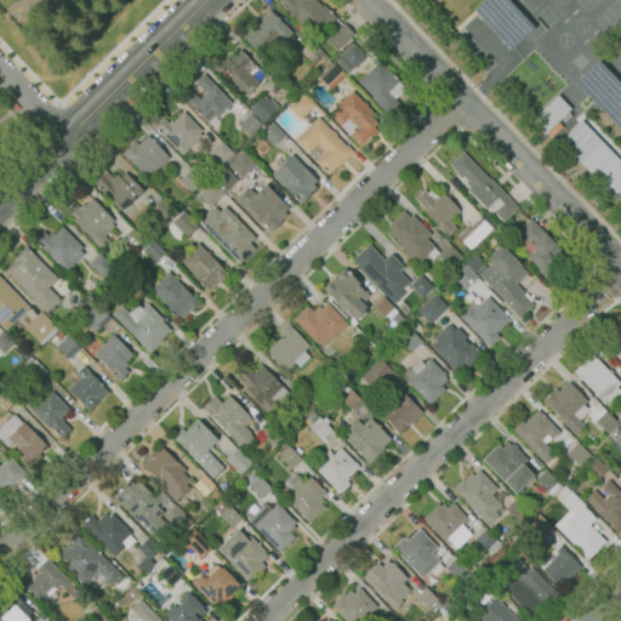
[(309,34),(277,1),(278,0),(315,0),(323,7),(324,5),(337,18),(328,27),(322,22),(309,34)]
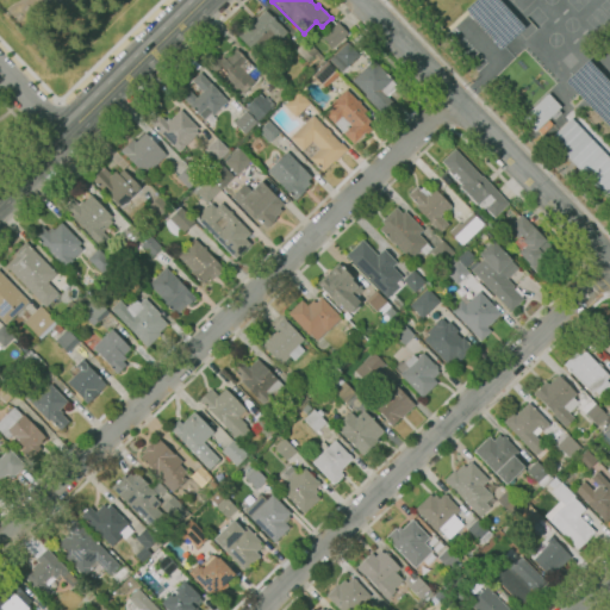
[(471,0),(462,8),(499,48),(522,26),(497,0),(471,0)]
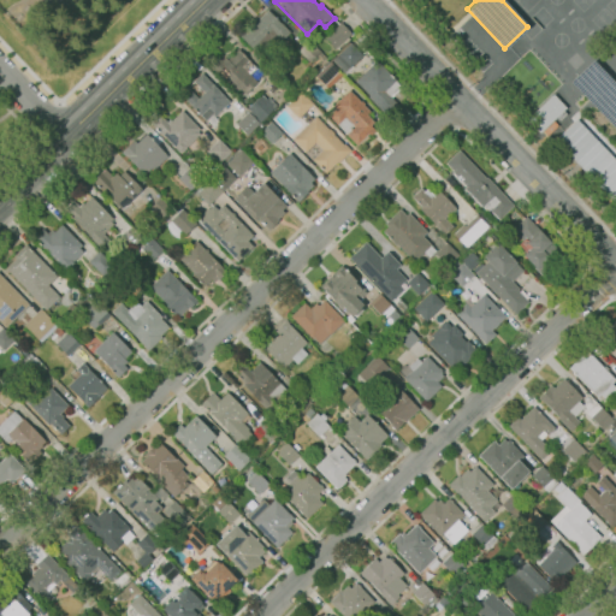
[(260,59),(238,36),(247,28),(248,29),(268,10),(290,33),(280,42),(278,40),(266,51),(267,52),(260,59)]
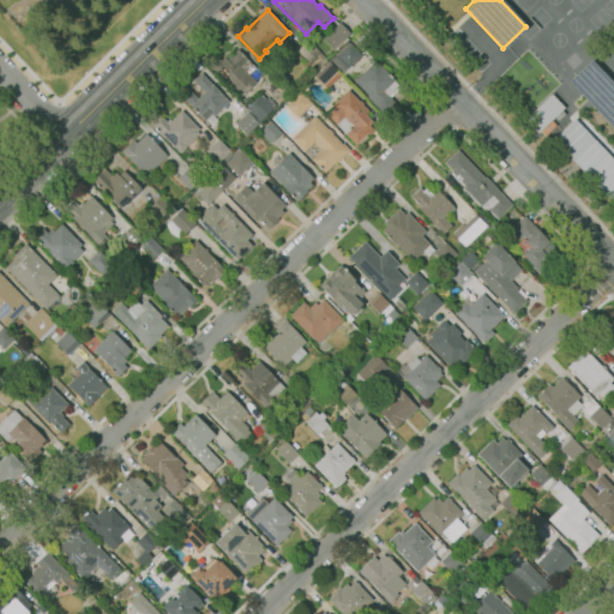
[(332,49),(323,38),(339,23),(350,34),(332,49)]
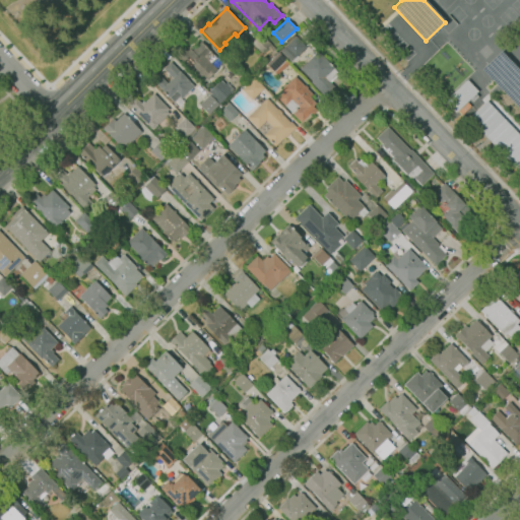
[(261,53),(251,43),(261,34),(270,44),(261,53)]
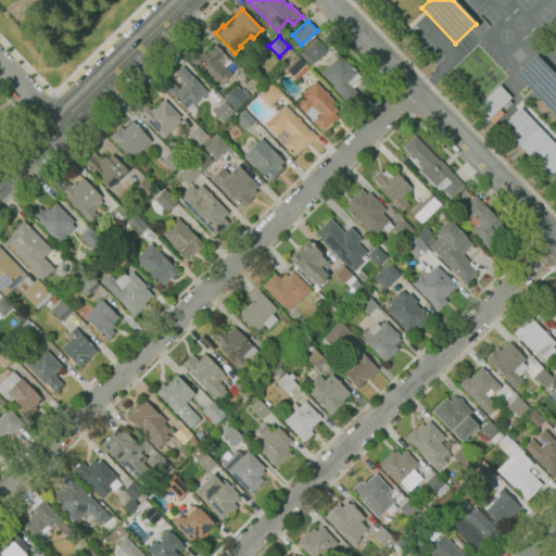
[(313,68),(300,54),(317,38),(328,50),(317,60),(319,62),(313,68)]
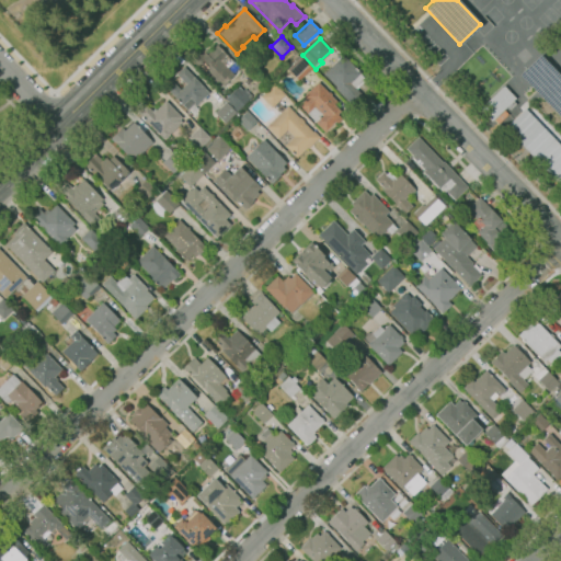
[(221,88),(218,84),(217,86),(191,60),(199,53),(202,55),(205,53),(207,55),(217,45),(233,63),(228,68),(235,75),(221,88)]
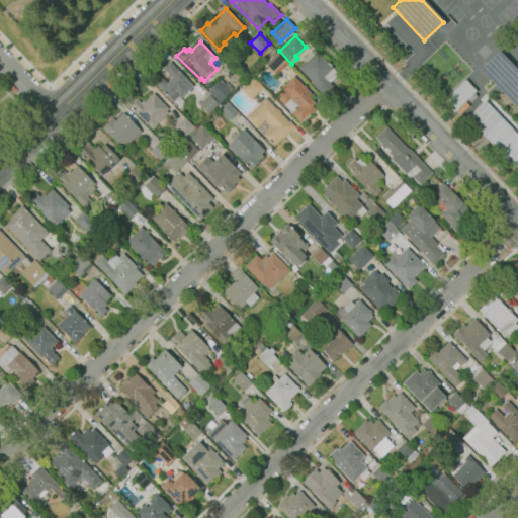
[(322,95),(309,82),(311,80),(298,69),(317,51),(328,63),(329,62),(331,65),(333,68),(332,68),(338,74),(330,82),(332,85),(322,95)]
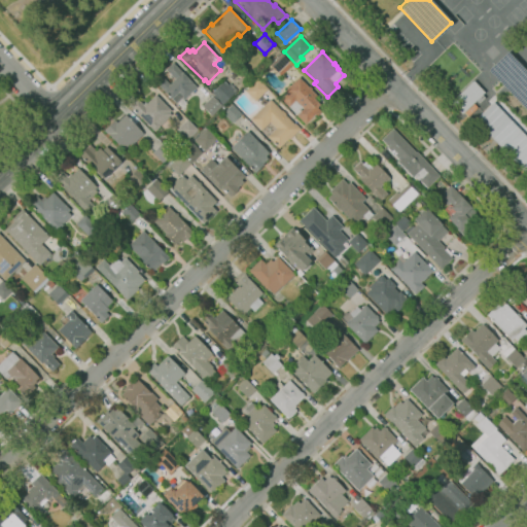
[(487,70),(526,111),(526,73),(505,51),(487,70)]
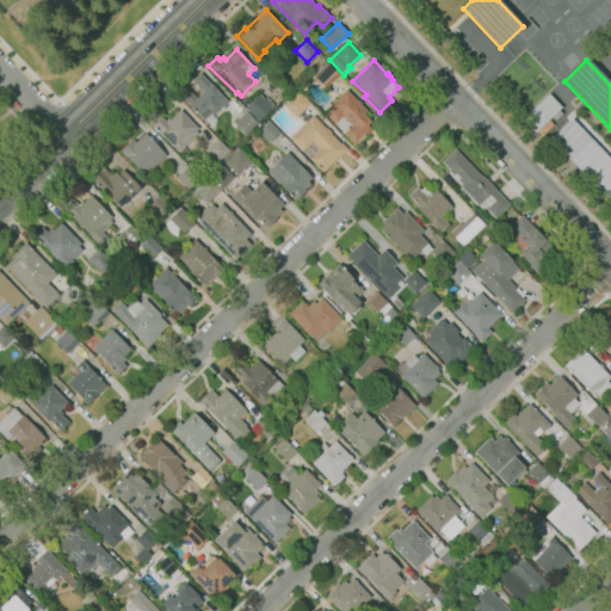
[(325,88),(313,75),(327,61),(339,73),(325,88)]
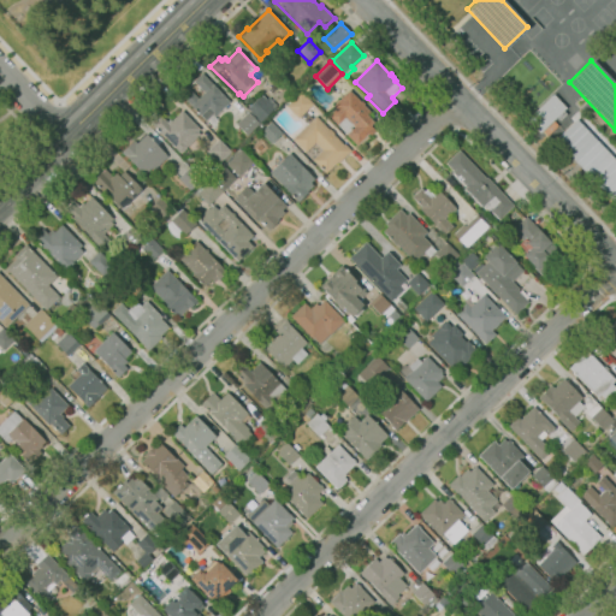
[(213,126),(206,120),(200,116),(196,112),(196,113),(194,110),(190,106),(179,95),(188,88),(199,99),(205,93),(194,81),(201,73),(213,84),(212,84),(221,94),(230,102),(224,107),(227,110),(224,113),(221,110),(215,116),(213,113),(212,114),(218,120),(213,126)]
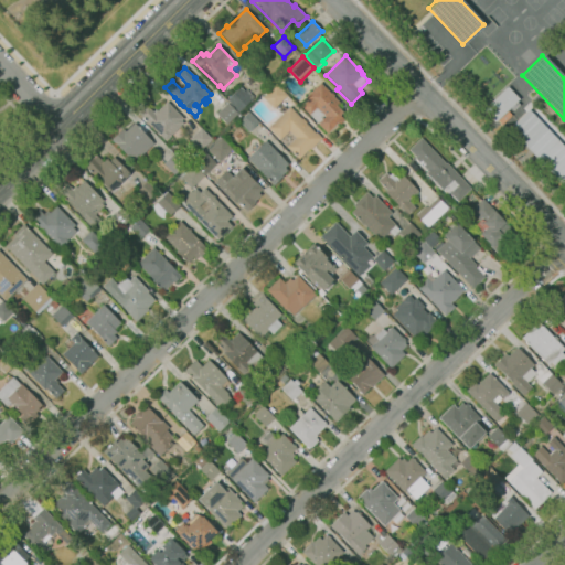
[(327,132),(301,106),(308,99),(306,97),(320,83),(331,93),(332,92),(334,95),(333,96),(340,103),(337,106),(343,113),(340,116),(342,118),(338,123),(327,132)]
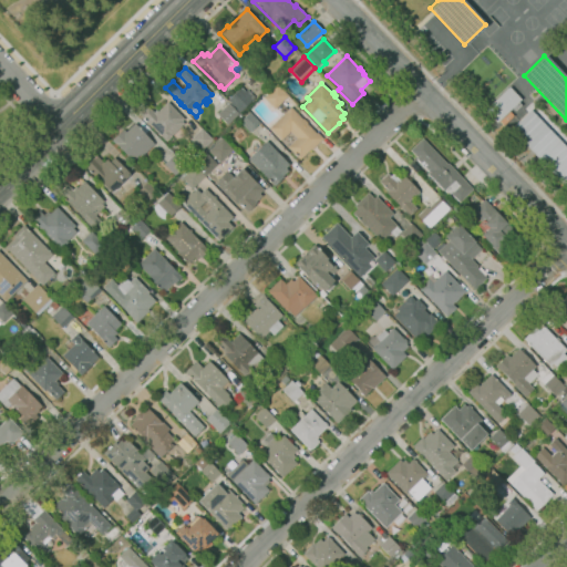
[(275,109),(264,98),(277,84),(288,95),(275,109)]
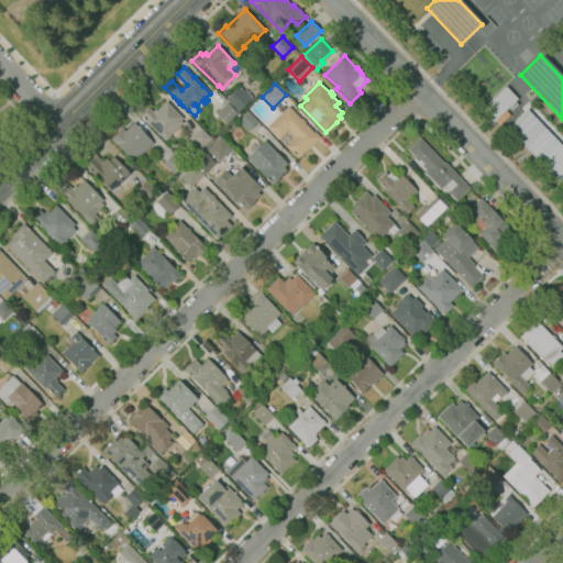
[(493,122),(481,109),(506,86),(518,99),(515,101),(518,105),(512,110),(509,107),(493,122)]
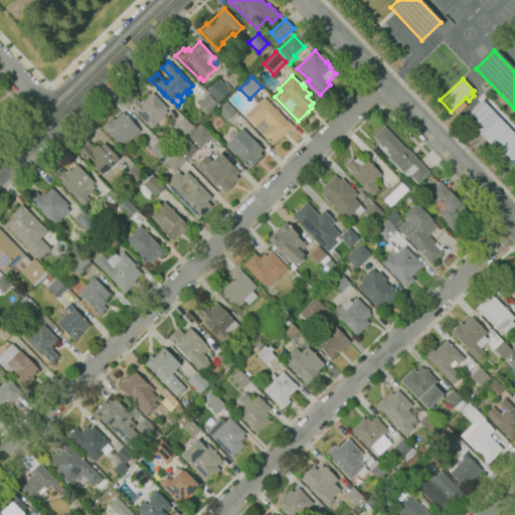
[(217,102),(206,91),(218,79),(222,82),(224,80),(232,89),(217,102)]
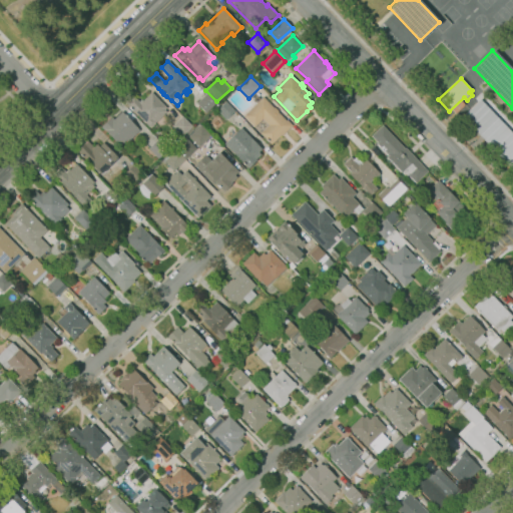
[(149,128),(131,109),(129,107),(130,107),(125,102),(132,95),(139,101),(141,99),(143,100),(151,92),(166,107),(164,109),(166,111),(149,128)]
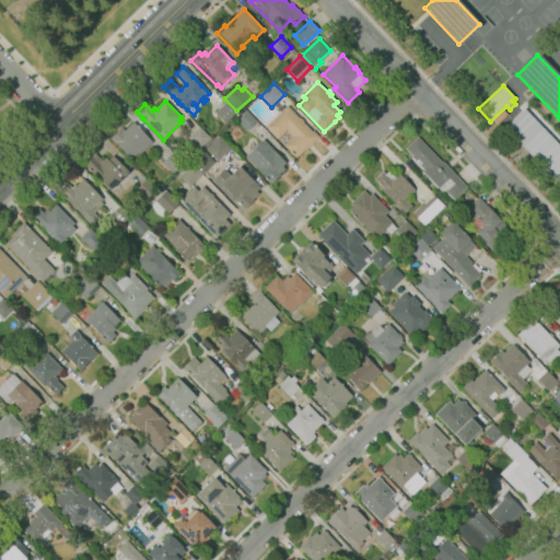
[(225,124),(214,113),(225,102),(236,113),(225,124)]
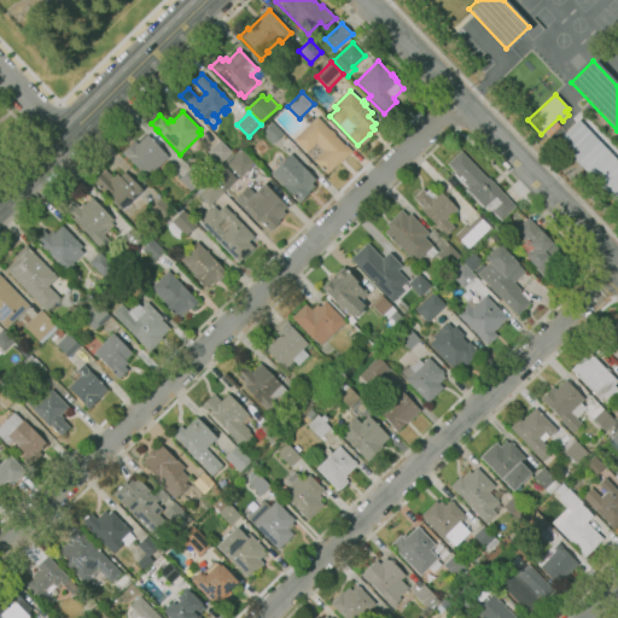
[(326,174),(322,170),(319,168),(320,168),(313,161),(324,151),(316,144),(307,153),(293,140),(316,117),(330,130),(331,129),(336,134),(334,134),(344,145),(345,145),(353,151),(339,164),(338,163),(326,174)]
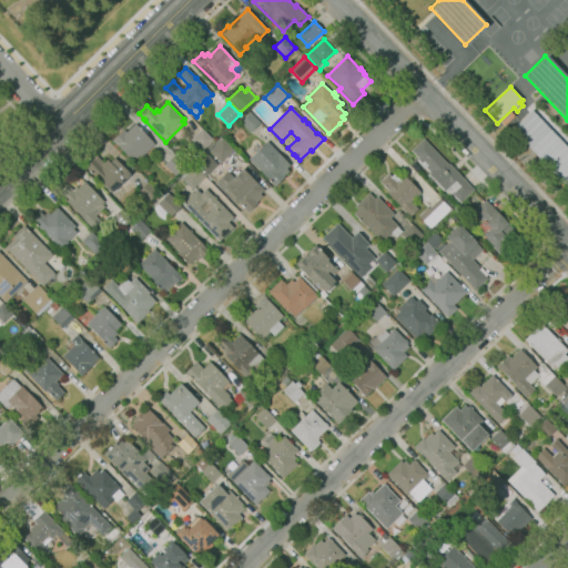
[(567,188),(511,130),(531,110),(567,148),(567,188)]
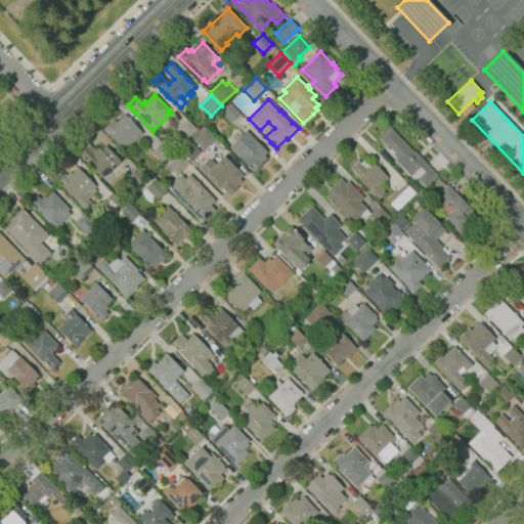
[(230,122),(221,113),(230,103),(239,113),(230,122)]
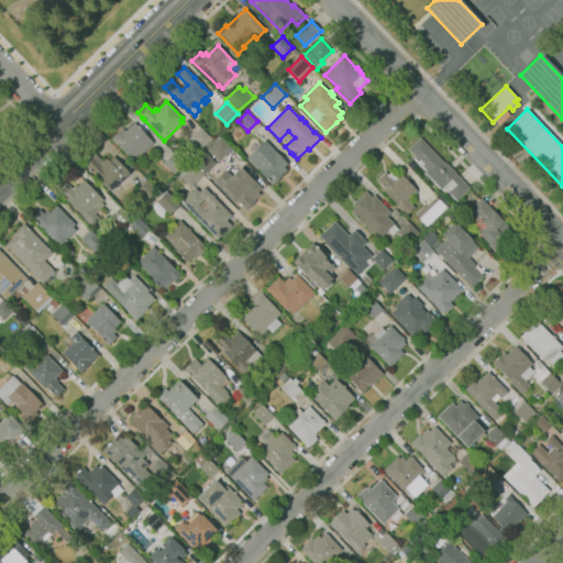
[(131,159),(114,142),(113,143),(111,140),(119,131),(120,132),(123,129),(125,131),(133,123),(139,129),(140,129),(141,131),(153,143),(140,156),(138,154),(131,159)]
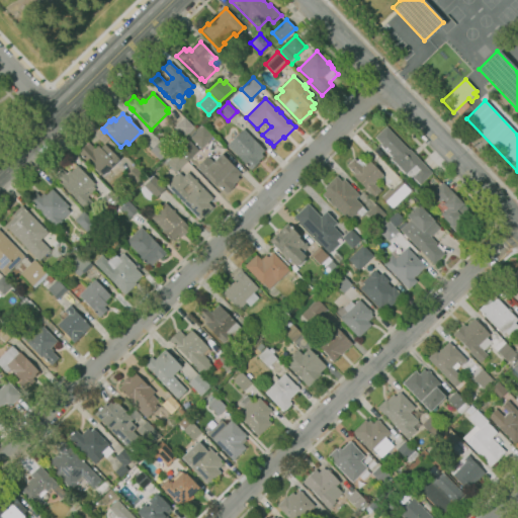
[(218,130),(211,123),(219,116),(225,122),(218,130)]
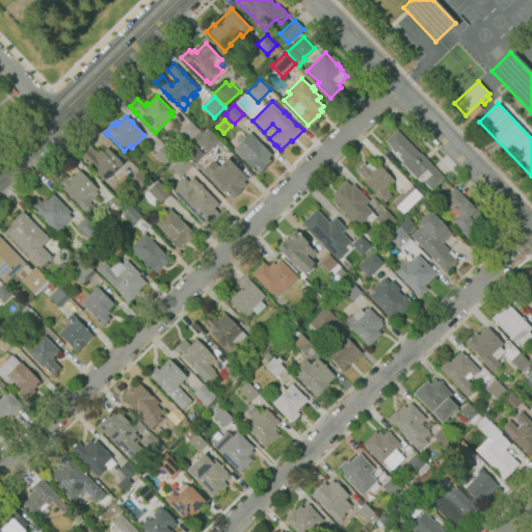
[(189,141),(179,131),(189,121),(198,131),(198,132),(200,133),(197,135),(196,134),(195,134),(197,136),(196,137),(194,135),(193,137),(194,138),(192,140),(191,139),(189,141)]
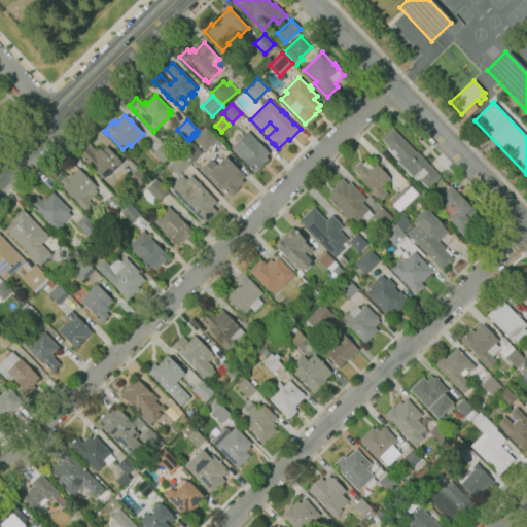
[(204,150),(195,141),(196,140),(192,137),(204,127),(206,129),(216,139),(204,150)]
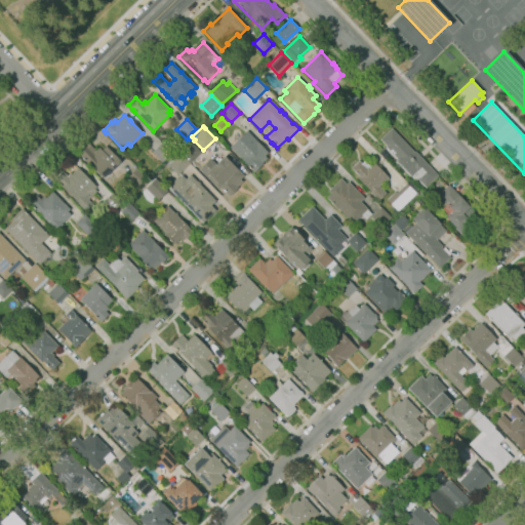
[(426,188),(417,178),(415,180),(395,159),(396,158),(386,147),(387,146),(379,139),(391,128),(414,152),(415,151),(438,175),(426,188)]
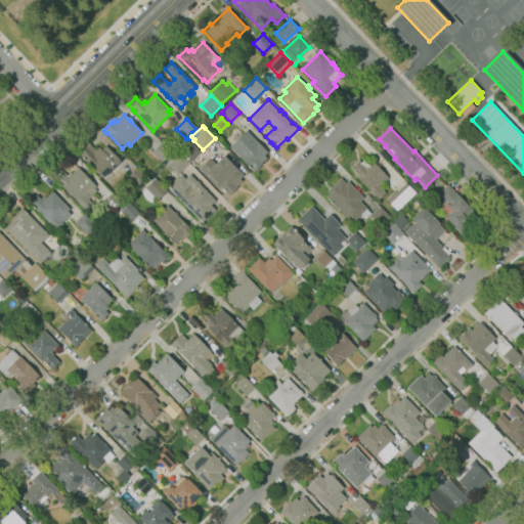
[(254,172),(229,146),(230,145),(228,143),(234,137),(236,140),(246,130),(268,151),(264,156),(266,158),(261,163),(262,164),(254,172)]
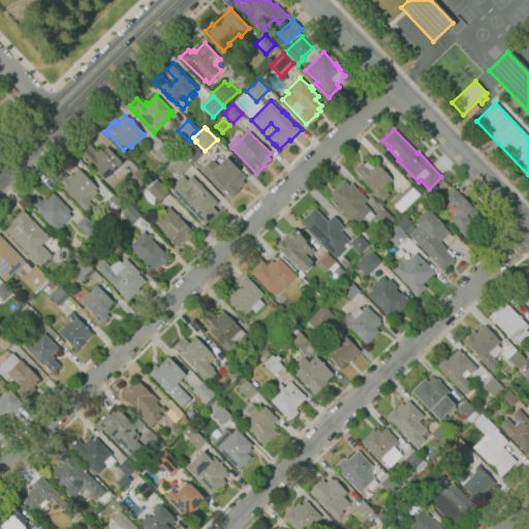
[(162,162),(153,153),(162,144),(172,154),(162,162)]
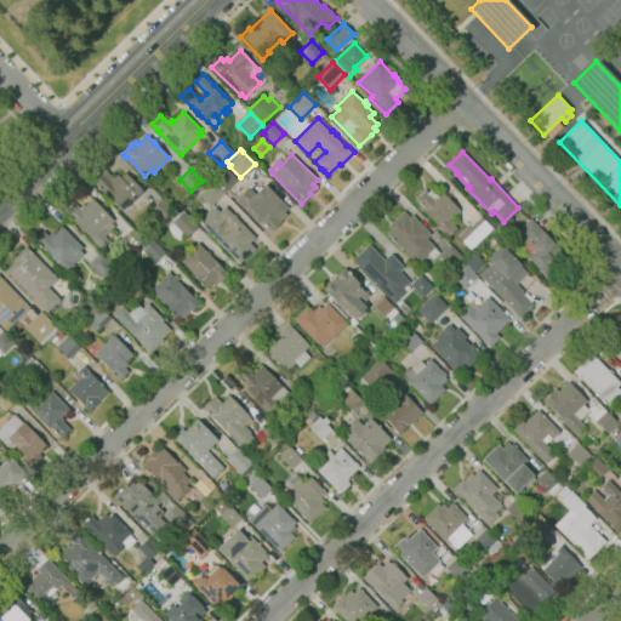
[(115,205),(101,191),(92,182),(106,170),(113,178),(118,174),(120,177),(125,172),(138,187),(137,187),(142,192),(120,211),(115,205)]
